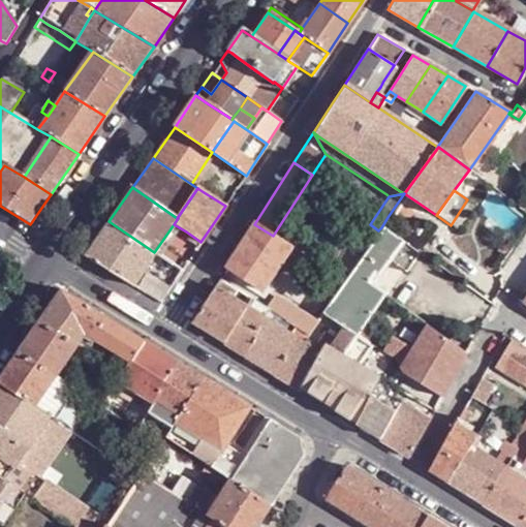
[(388,217),(400,225),(416,202),(404,193),(388,217)]
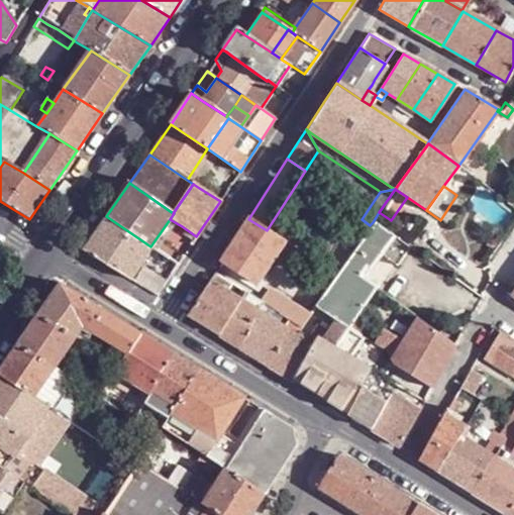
[(129,280),(150,246),(106,216),(82,250),(129,280)]
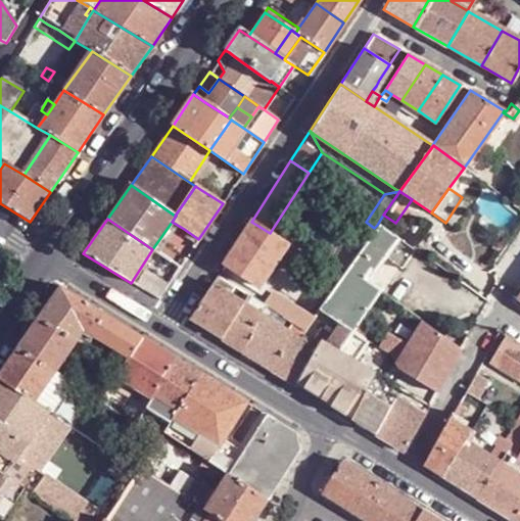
[(184,229),(172,222),(152,249),(164,257),(172,248),(184,229)]
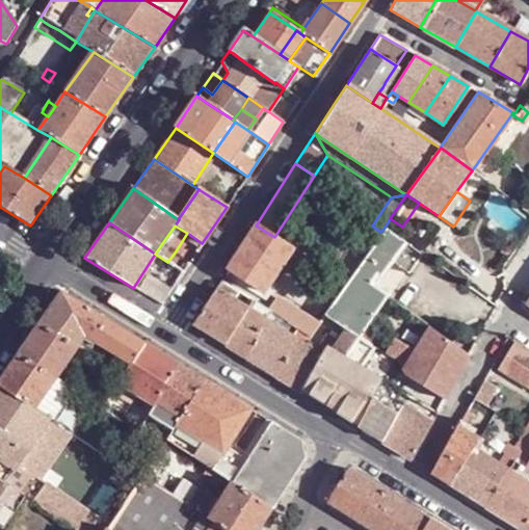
[(274,237),(256,226),(228,269),(262,292),(291,247),(274,237)]
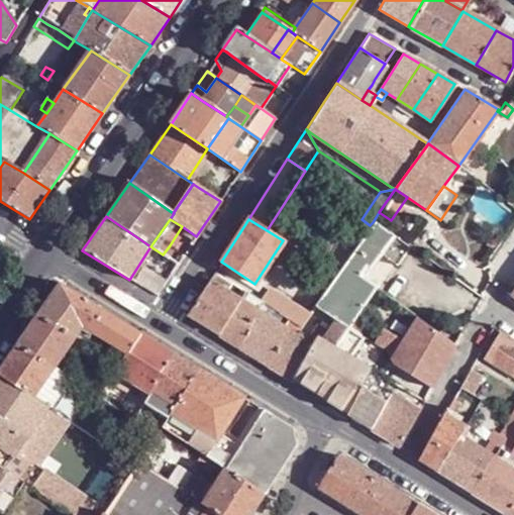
[(339,251),(347,258),(370,225),(362,219),(339,251)]
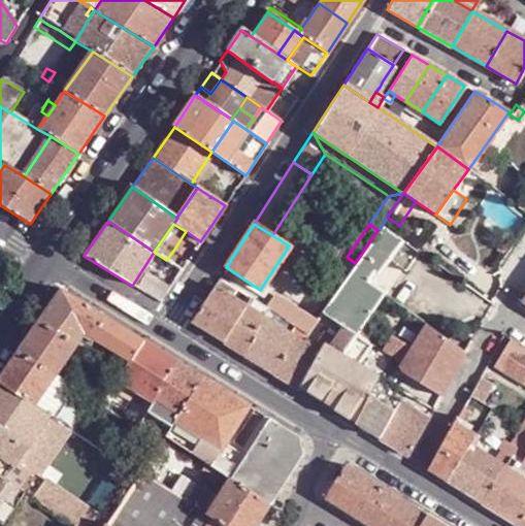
[(400,240),(381,227),(378,230),(355,263),(345,277),(322,311),(342,327),(354,335),(355,334),(369,313),(382,293),(383,293),(366,280),(372,271),(376,274),(387,259),(400,240)]
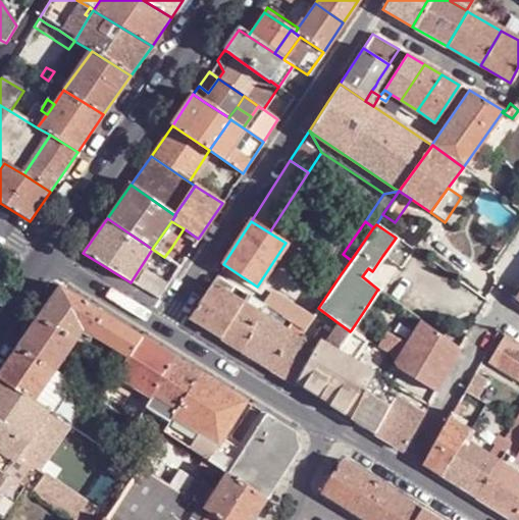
[(412,250),(396,238),(382,256),(400,269),(412,250)]
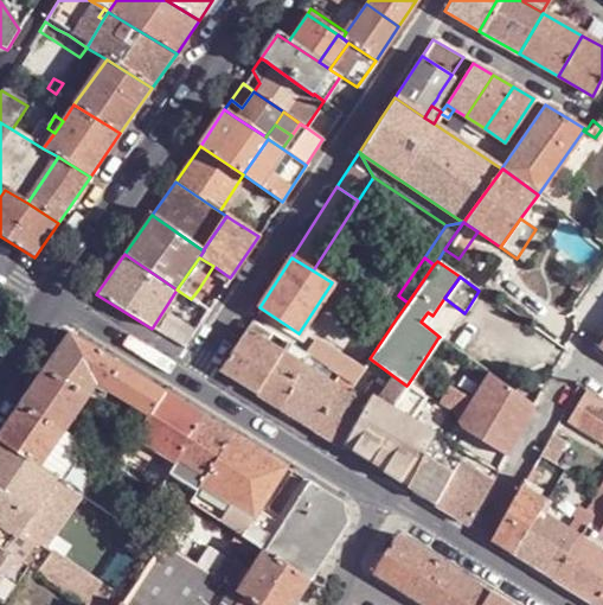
[(572,280),(568,287),(576,293),(579,286),(572,280)]
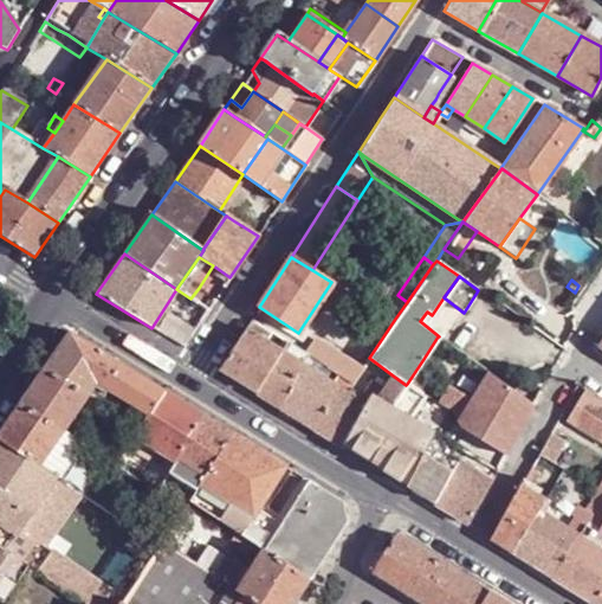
[(204,291),(199,288),(191,299),(196,302),(204,291)]
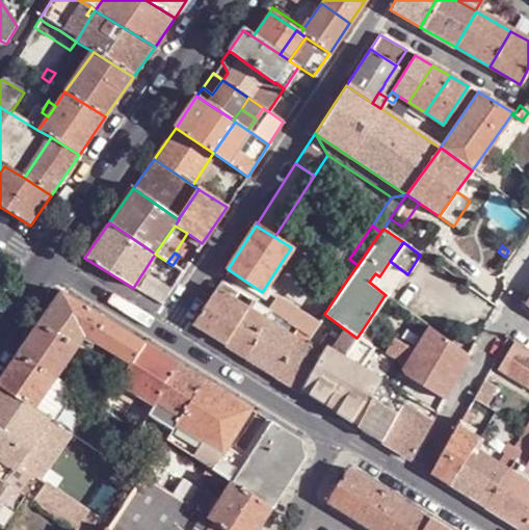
[(338,273),(347,280),(358,265),(349,259),(338,273)]
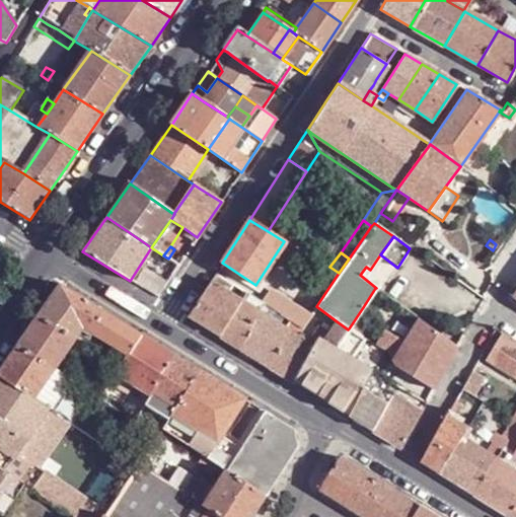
[(176,269),(164,262),(144,290),(156,297),(176,269)]
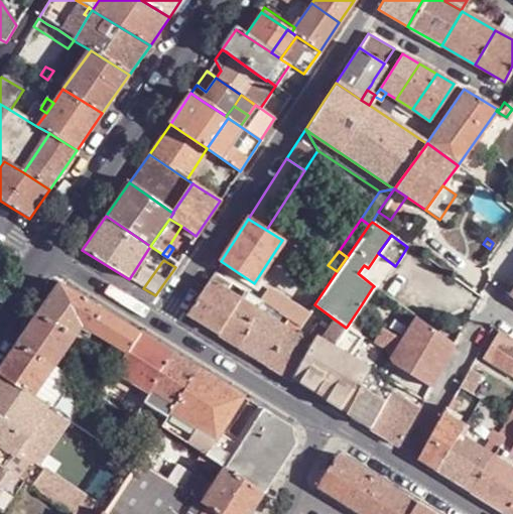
[(215,271),(208,280),(226,290),(231,282),(215,271)]
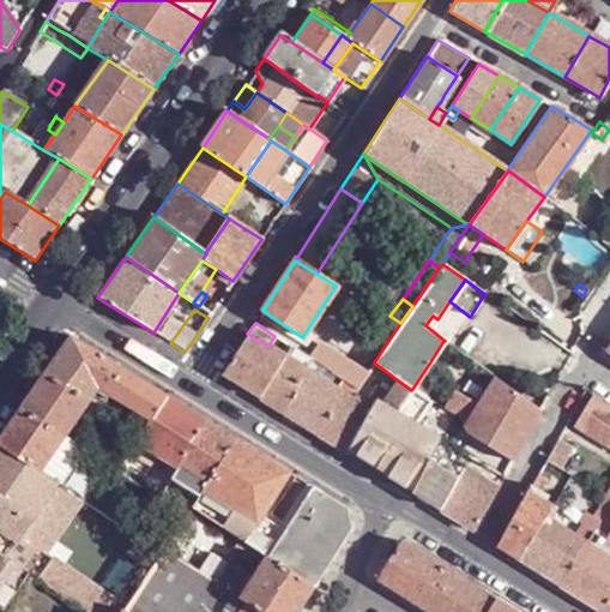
[(222,375),(258,397),(284,357),(278,352),(269,346),(247,334),(222,375)]
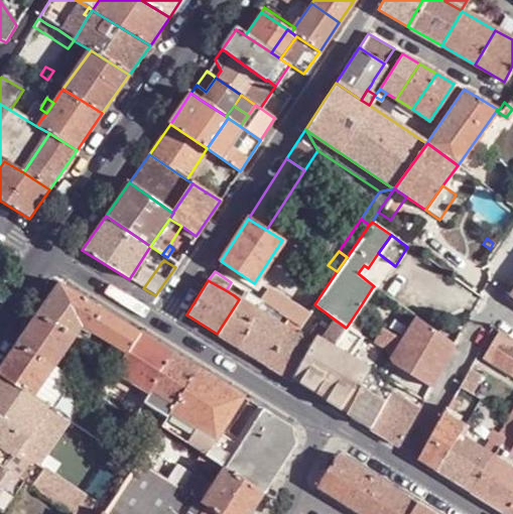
[(38,314),(75,337),(82,325),(104,339),(121,349),(126,353),(139,333),(134,330),(123,323),(59,283),(38,314)]
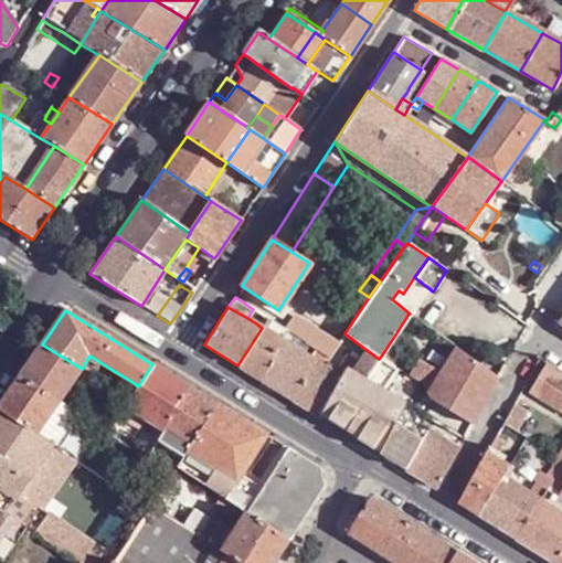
[(267,319),(261,315),(256,324),(262,328),(267,319)]
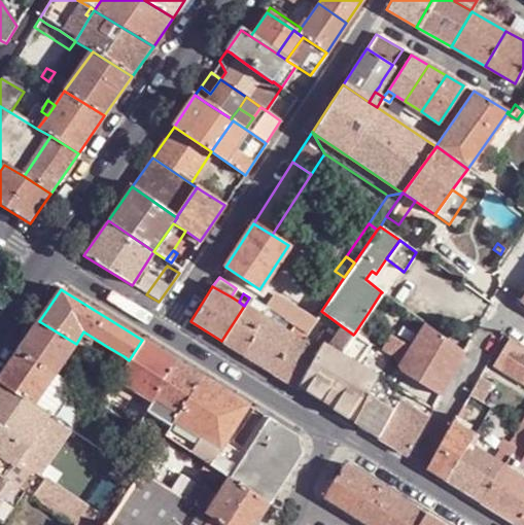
[(267,308),(284,318),(291,306),(274,295),(265,307),(267,308)]
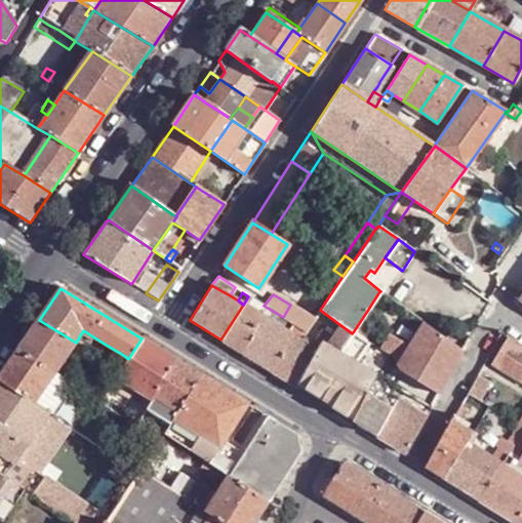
[(248,296),(243,305),(261,315),(266,307),(264,306),(248,296)]
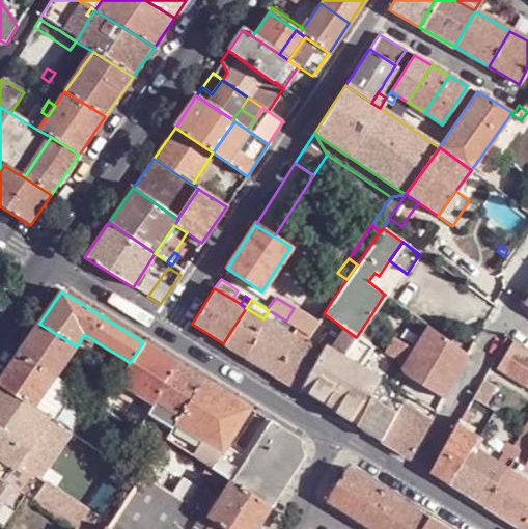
[(240,353),(245,357),(264,318),(246,308),(223,343),(231,349),(240,353)]
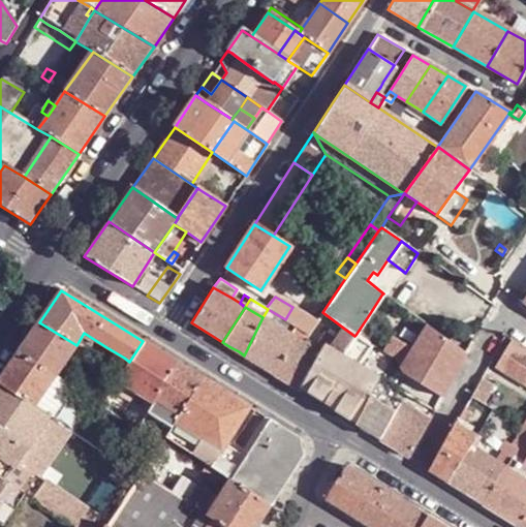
[(296,328),(306,334),(315,322),(292,307),(285,319),(296,328)]
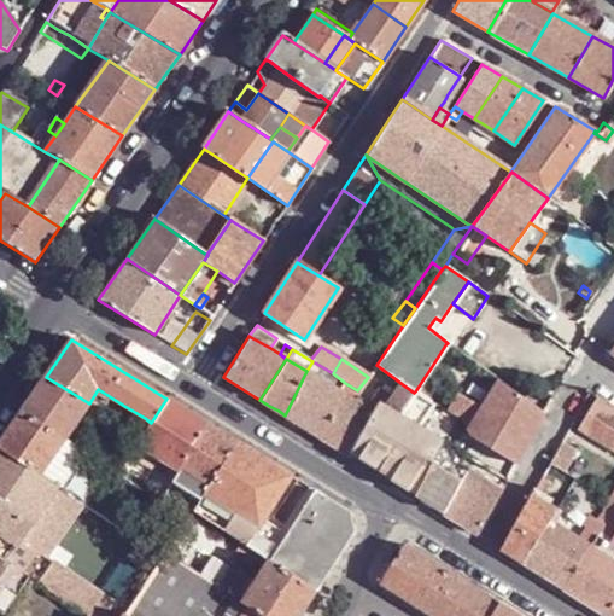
[(340,393),(345,383),(333,373),(313,361),(307,371),(340,393)]
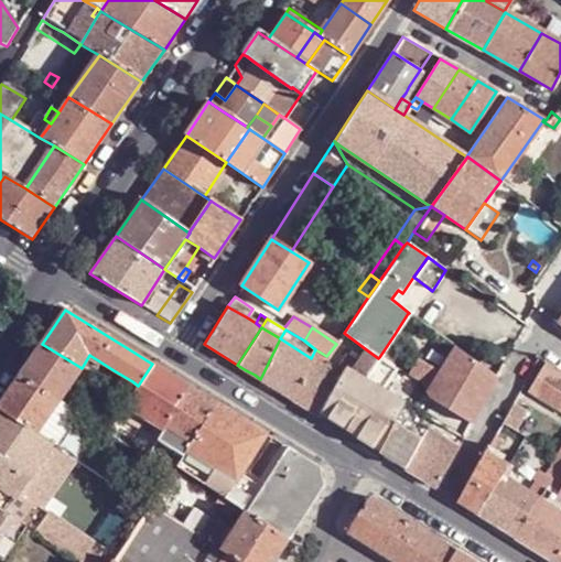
[(395,334),(379,357),(392,367),(401,352),(395,347),(401,338),(395,334)]
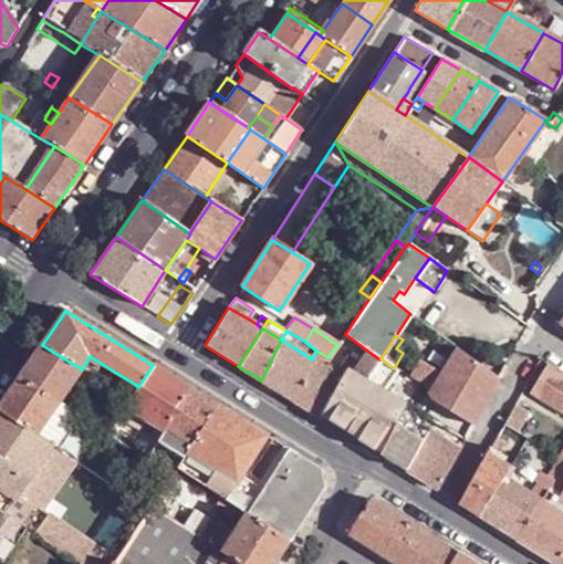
[(283,395),(292,400),(312,359),(281,340),(261,380),(264,383),(271,386),(283,395)]
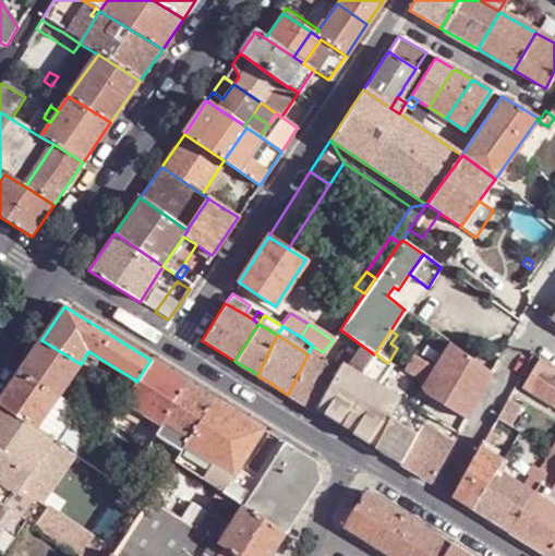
[(19,370),(58,396),(77,367),(79,366),(81,364),(41,340),(19,370)]
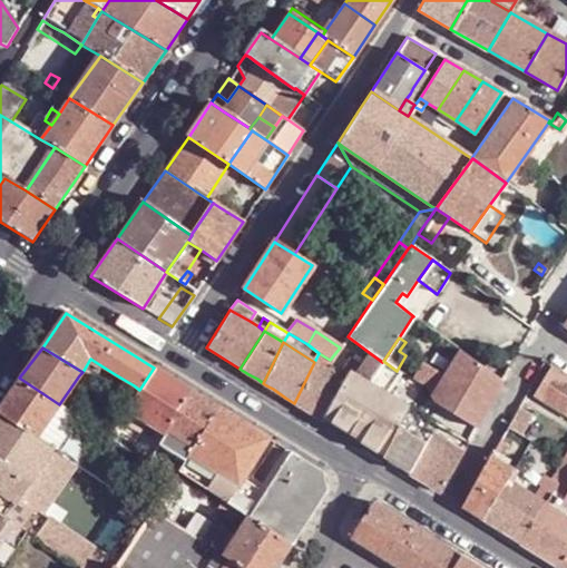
[(431,402),(475,429),(501,381),(458,351),(441,375),(420,362),(410,379),(421,387),(431,402)]
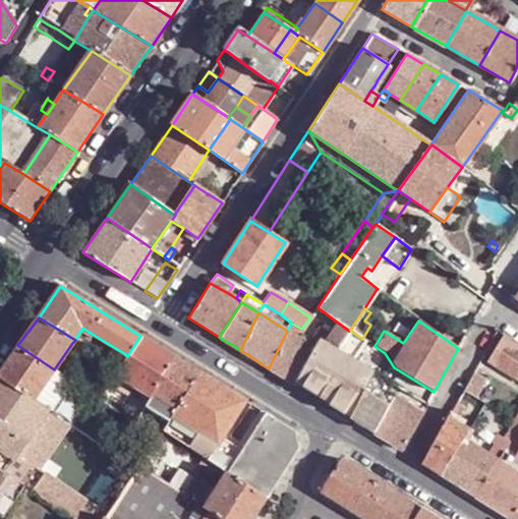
[(287,331),(298,337),(301,329),(291,323),(287,331)]
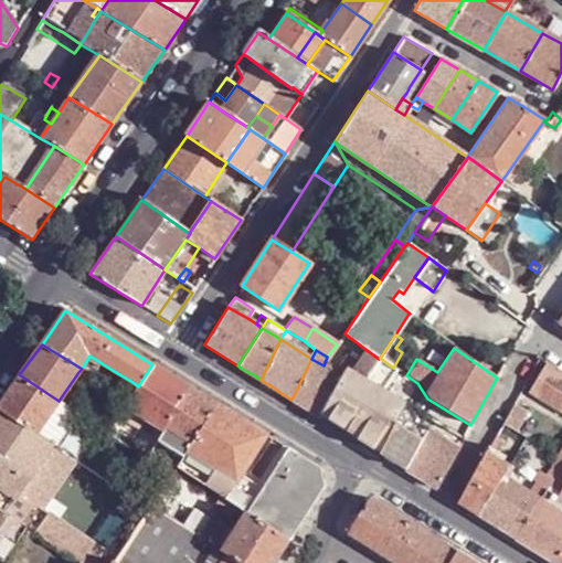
[(379,359),(367,350),(359,362),(346,354),(338,364),(332,372),(342,378),(347,369),(364,381),(366,380),(379,359)]
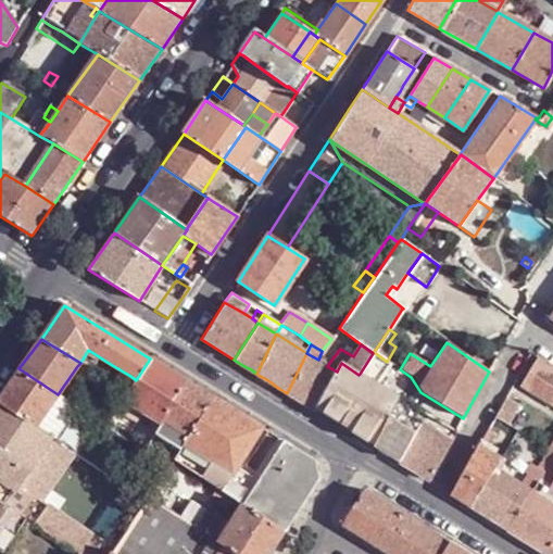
[(88,350),(80,363),(78,365),(103,379),(112,365),(88,350)]
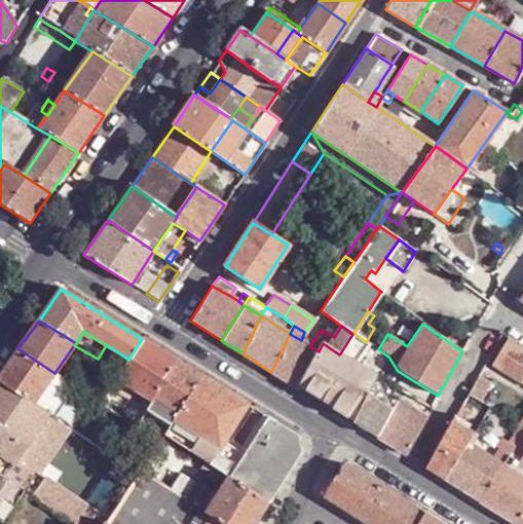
[(340,353),(357,363),(369,345),(366,342),(353,333),(352,334),(340,353)]
